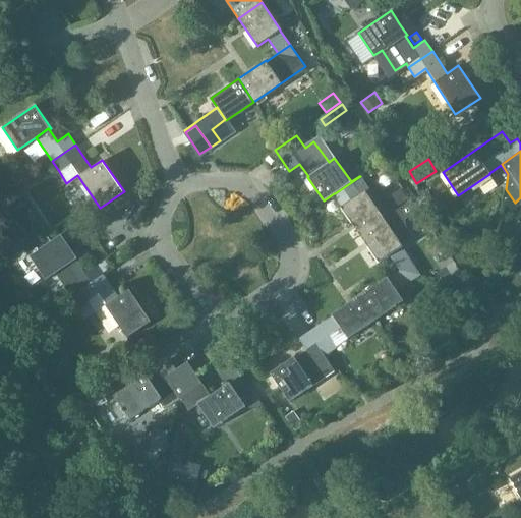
[(341,207),(360,234),(383,218),(364,191),(368,188),(360,176),(335,193),(342,206),(341,207)]
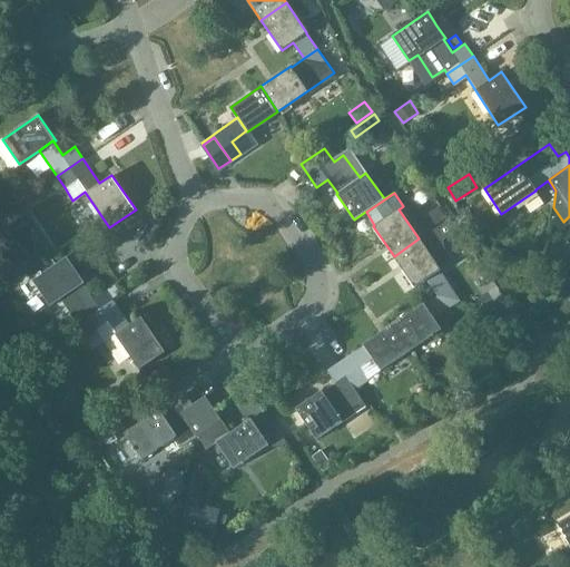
[(428,213),(434,223),(444,216),(438,205),(428,213)]
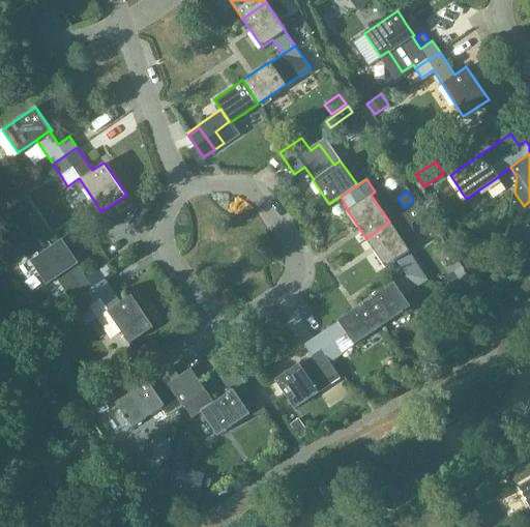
[(0,243),(6,240),(1,232),(6,229),(16,223),(28,240),(22,244),(31,259),(30,260),(46,284),(55,277),(71,300),(80,294),(81,295),(105,279),(97,267),(85,275),(77,263),(79,262),(62,238),(52,244),(26,206),(23,208),(22,206),(4,217),(2,214),(0,215),(0,243)]
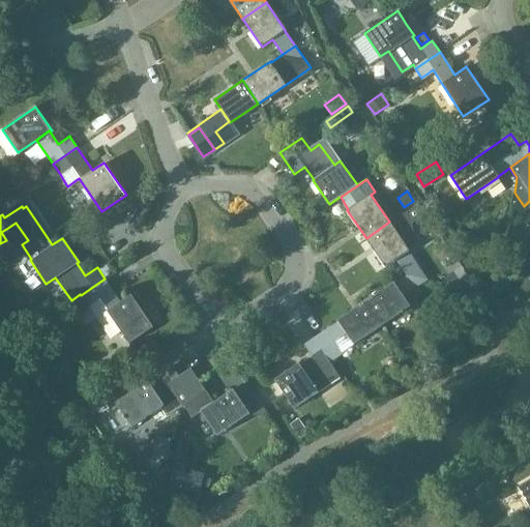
[(407,274),(408,274),(411,279),(422,270),(408,250),(409,250),(389,222),(366,238),(385,266),(396,259),(407,274)]
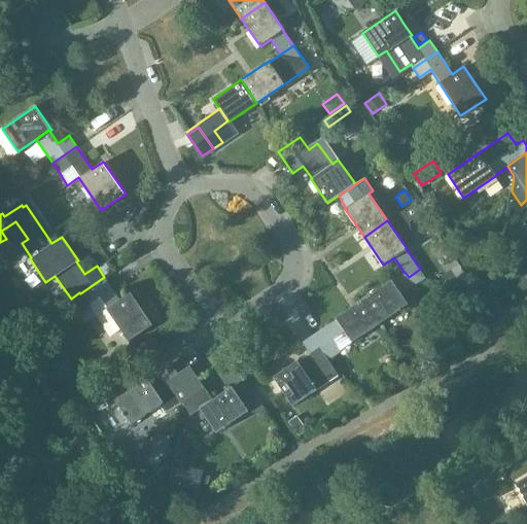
[(451,269),(458,279),(465,275),(463,272),(458,265),(451,269)]
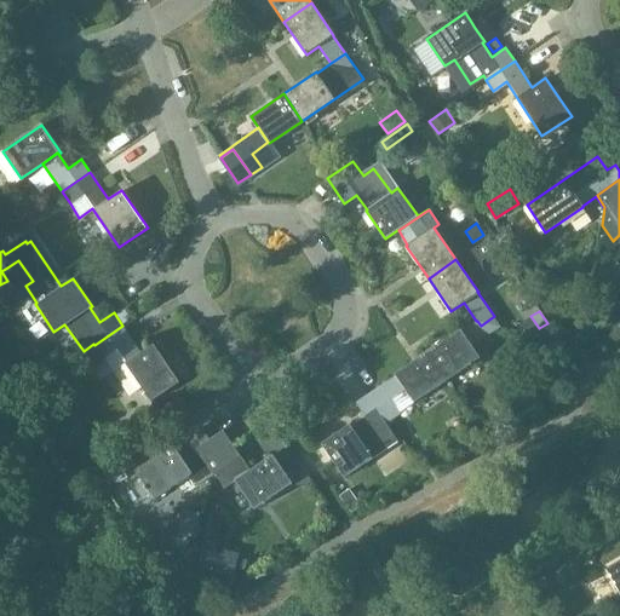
[(461,329),(428,351),(447,379),(480,357),(471,344),(499,324),(494,316),(481,326),(477,321),(476,321),(463,330),(461,329)]
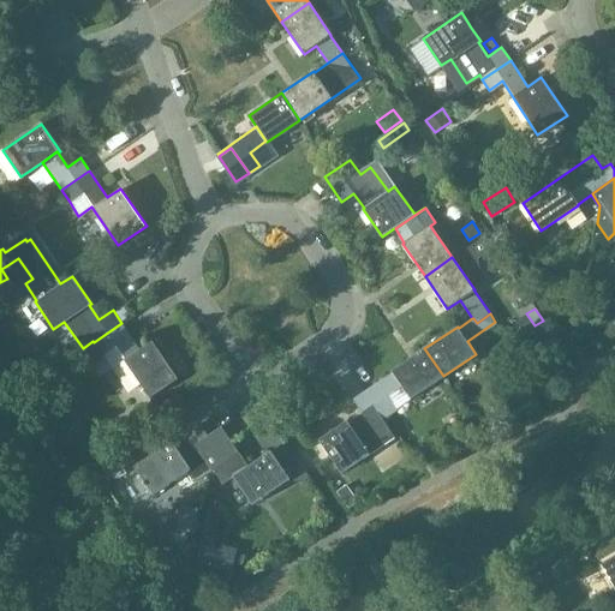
[(121,323),(94,342),(102,354),(115,345),(125,359),(123,359),(149,397),(178,378),(153,341),(139,349),(129,333),(121,323)]
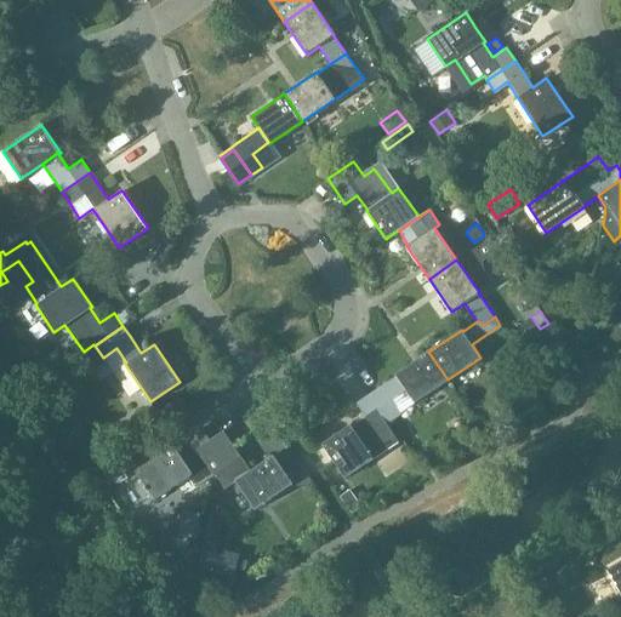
[(397,376),(370,394),(388,421),(414,401),(448,380),(428,352),(396,373),(397,376)]
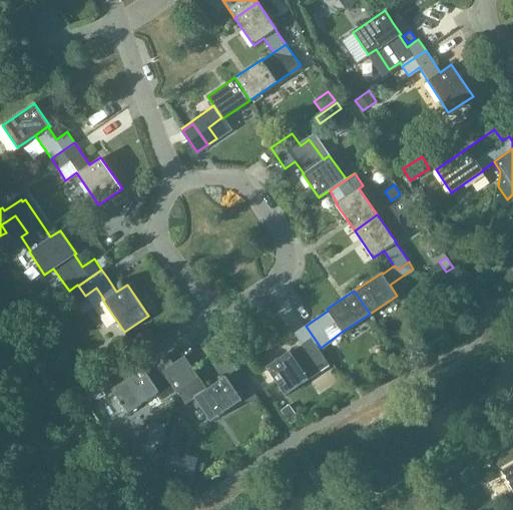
[(321,348),(306,326),(295,333),(303,344),(291,352),(290,351),(267,367),(285,395),(330,365),(319,349),(321,348)]
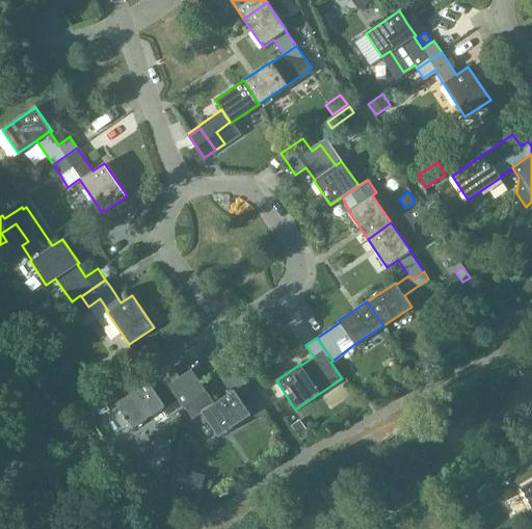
[(404,358),(417,358),(417,348),(404,348),(404,358)]
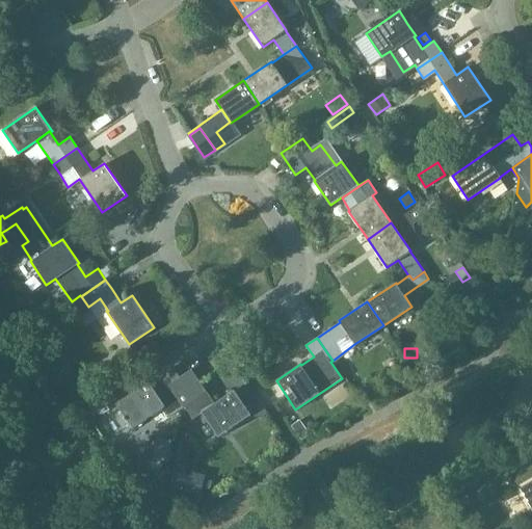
[(149,381),(116,403),(132,427),(164,405),(171,415),(182,407),(184,406),(177,396),(200,380),(191,369),(180,376),(173,366),(149,381)]
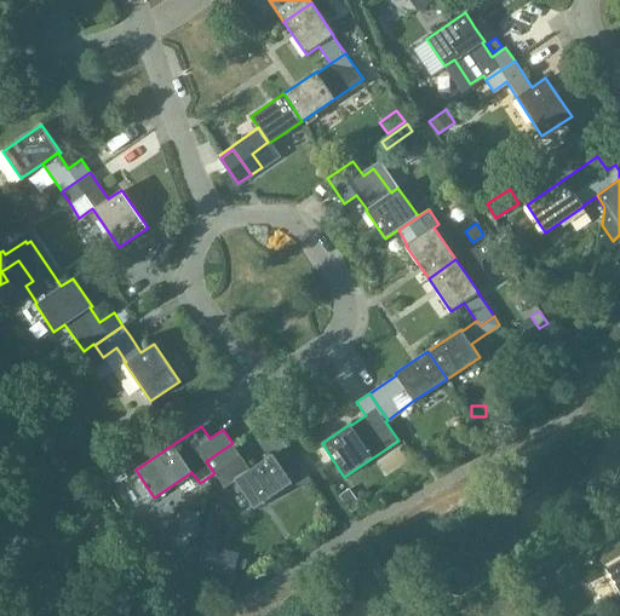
[(233,443),(206,461),(214,473),(224,489),(235,482),(254,508),(292,483),(273,454),(251,470),(233,443)]
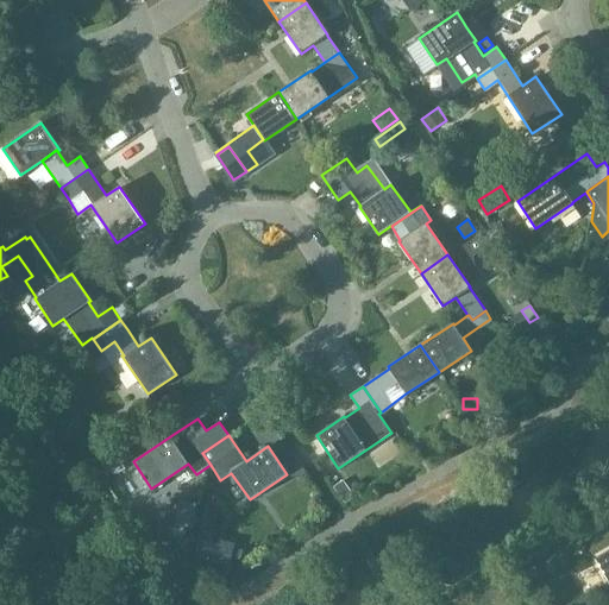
[(96,459),(106,474),(135,455),(125,440),(96,459)]
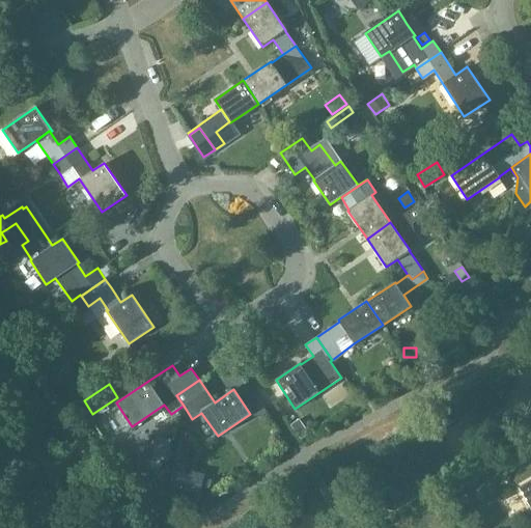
[(290,423),(301,438),(309,432),(299,418),(290,423)]
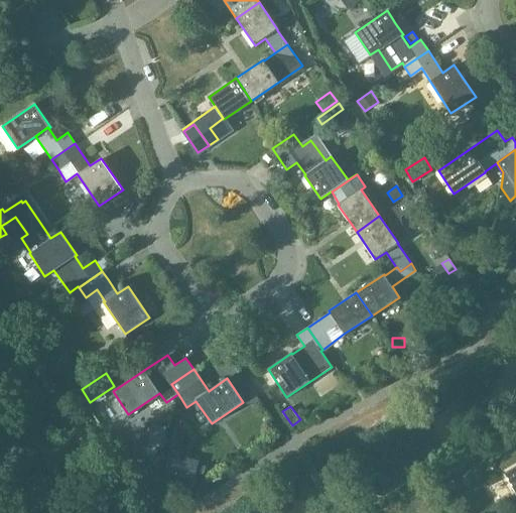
[(150,422),(148,443),(165,445),(167,424),(150,422)]
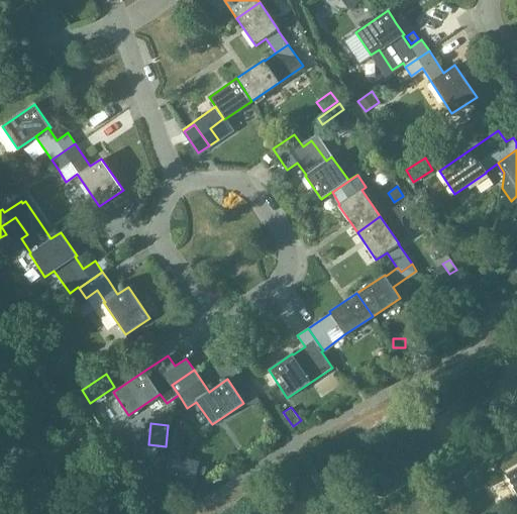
[(164,470),(195,477),(198,464),(167,456),(164,470)]
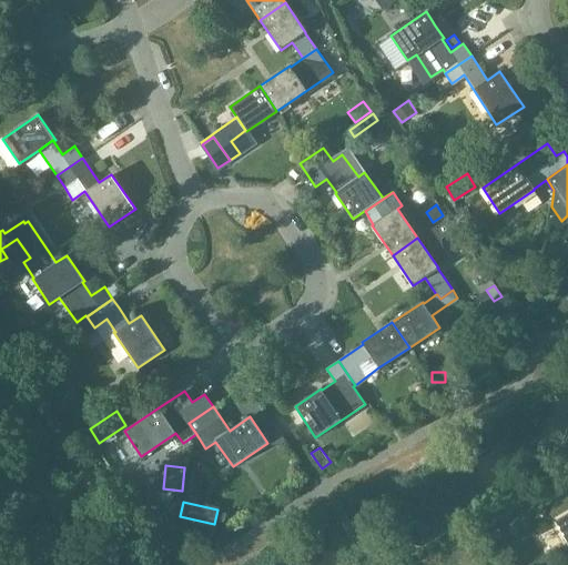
[(567,512),(555,521),(567,543),(567,512)]
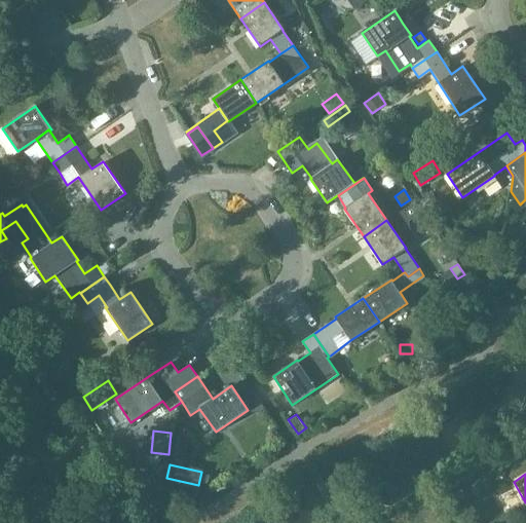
[(137,482),(137,484),(139,484),(156,487),(158,478),(139,475),(137,482)]
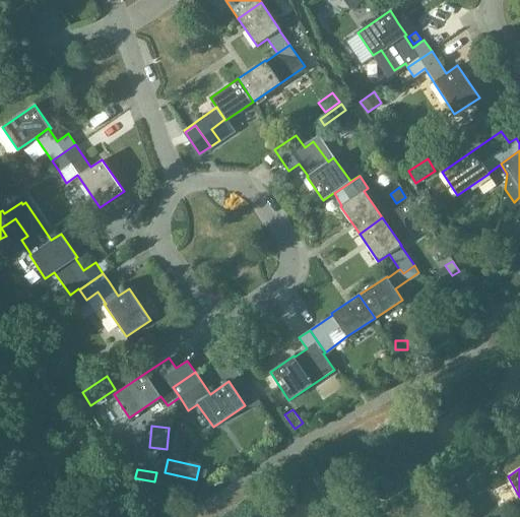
[(457,490),(451,477),(442,482),(448,494),(457,490)]
